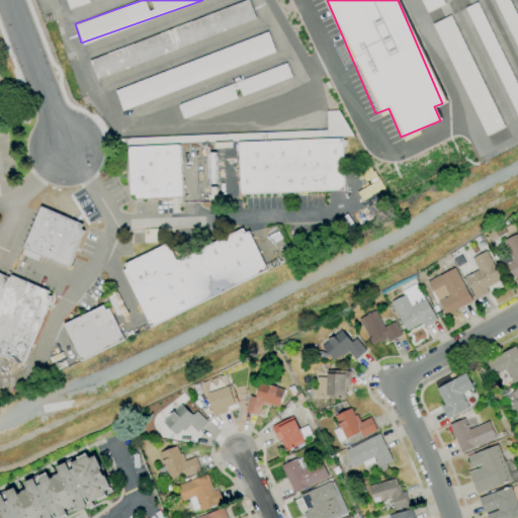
[(417,0),(423,13),(440,6),(437,0),(417,0)]
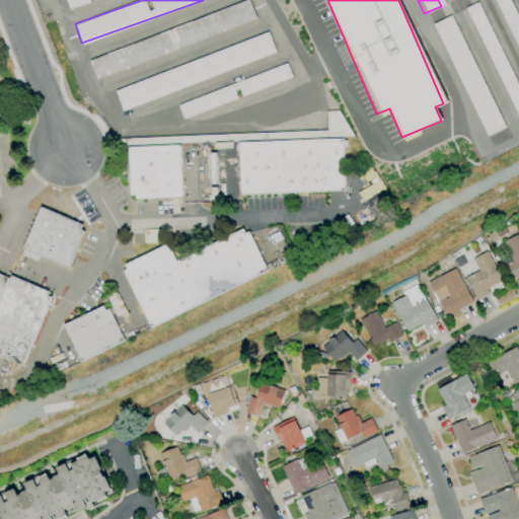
[(87,56),(94,76),(256,23),(249,3),(87,56)]
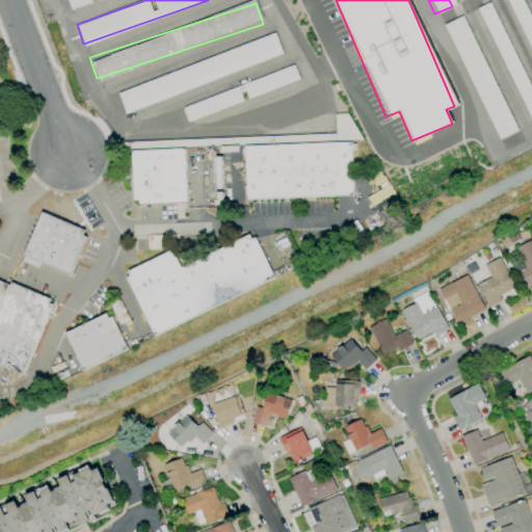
[(514,131),(463,16),(445,23),(497,139),(514,131)]
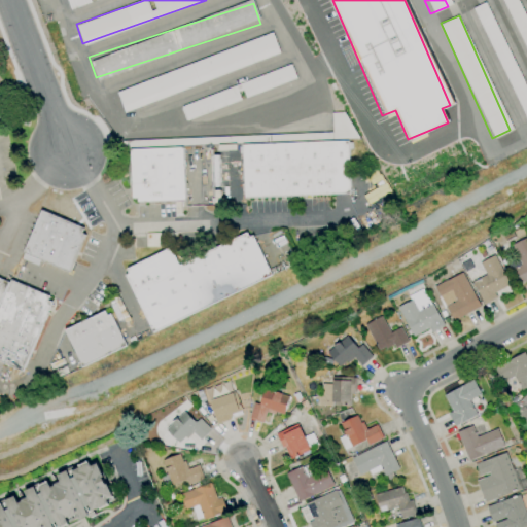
[(526,92),(493,16),(481,23),(519,108),(523,106),(526,113),(526,92)]
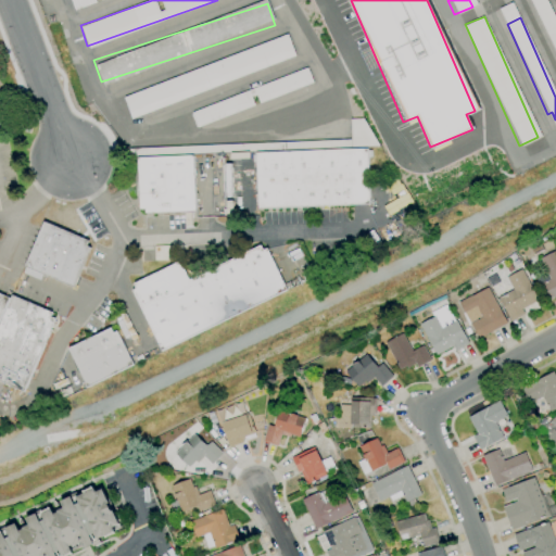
[(295,59),(288,37),(121,95),(128,116),(295,59)]
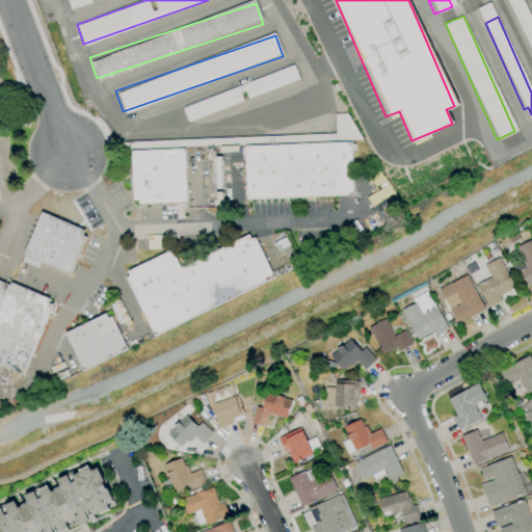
[(352,195),(350,139),(354,139),(353,113),(334,113),(335,134),(290,136),(290,144),(243,145),(245,200),(352,195)]
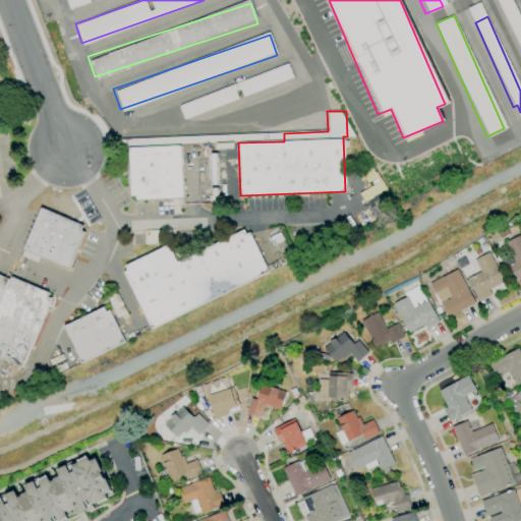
[(128,148),(129,199),(181,197),(180,146),(128,148)]
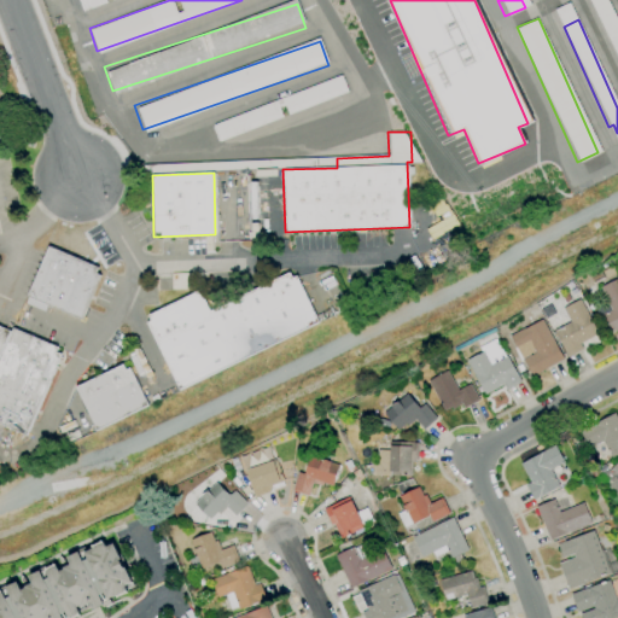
[(45,307),(81,319),(99,268),(45,249),(24,303),(44,310),(45,307)]
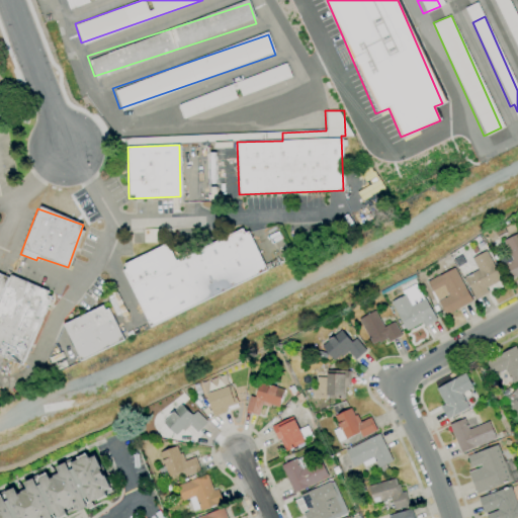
[(517,229),(508,234),(505,228),(516,222),(517,225),(517,229)]
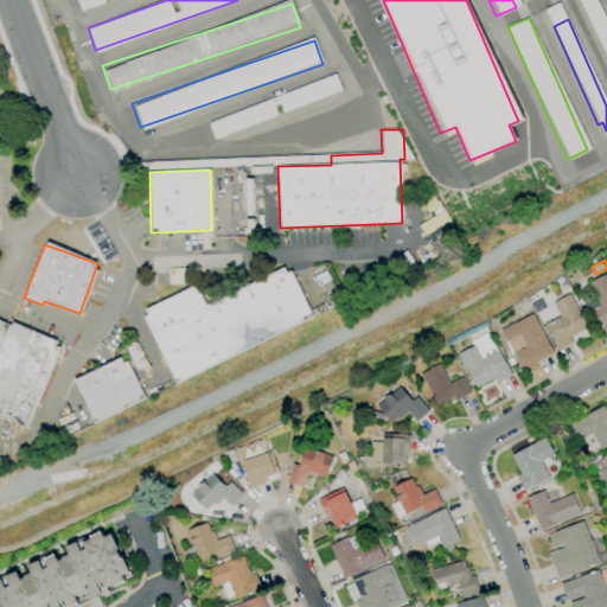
[(312,321),(289,268),(204,304),(196,286),(141,308),(171,379),(312,321)]
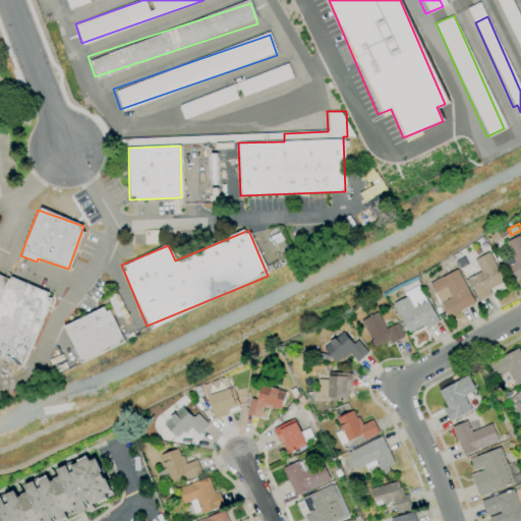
[(520,277),(512,282),(505,267),(516,262),(507,242),(520,235),(520,277)]
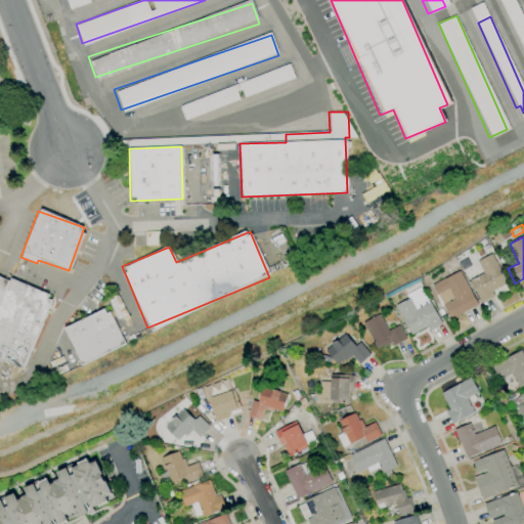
[(481,303),(477,296),(478,296),(470,280),(484,272),(478,261),(492,254),(508,282),(491,292),(494,296),(481,303)]
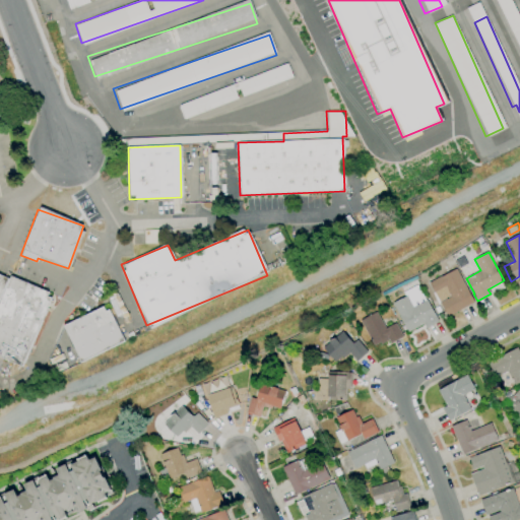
[(448,317),(440,303),(451,297),(446,288),(435,295),(429,282),(442,275),(443,276),(457,269),(474,303),(448,317)]
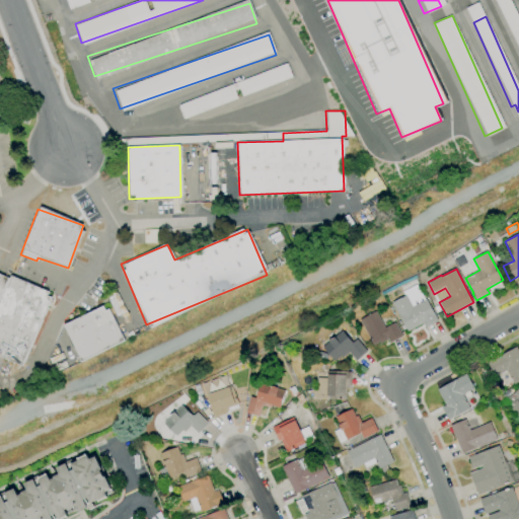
[(0,356),(24,365),(50,291),(0,274),(0,356)]
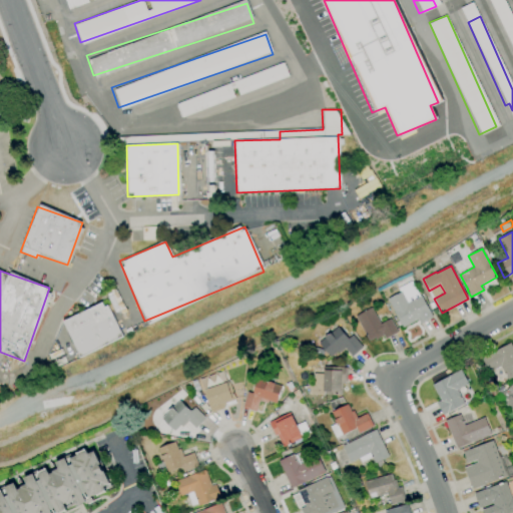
[(403,328),(388,299),(401,292),(408,303),(421,296),(433,318),(421,324),(418,320),(403,328)]
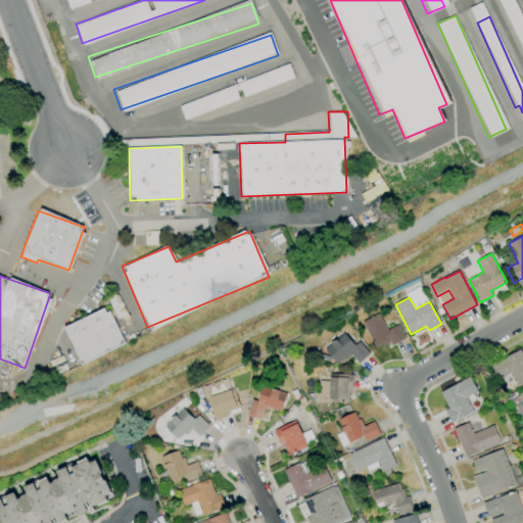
[(123,345),(107,307),(62,327),(79,364),(123,345)]
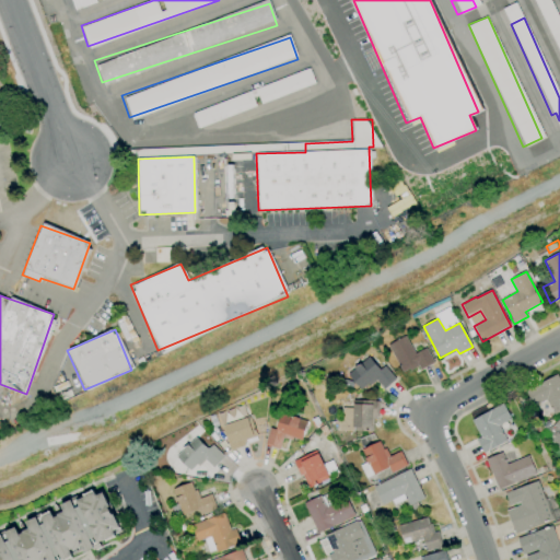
[(403,372),(388,346),(406,336),(416,353),(427,348),(434,363),(421,370),(419,366),(410,371),(409,369),(403,372)]
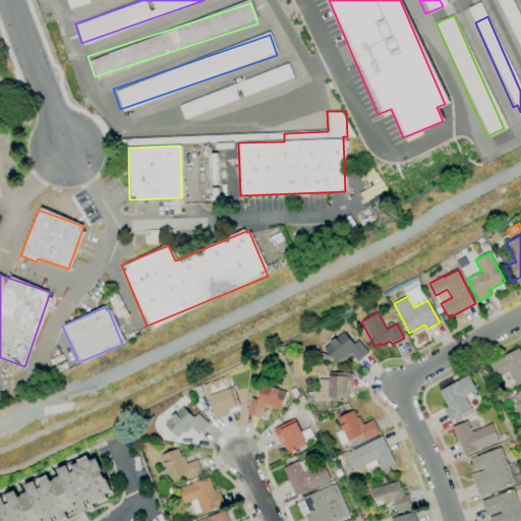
[(357,362),(350,353),(344,359),(342,357),(336,362),(324,348),(343,331),(354,344),(358,340),(368,352),(357,362)]
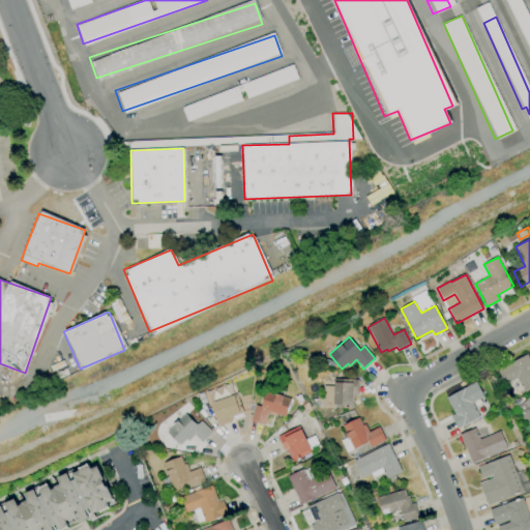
[(529,389),(524,392),(518,379),(505,385),(497,370),(502,367),(501,366),(527,354),(529,360),(529,389)]
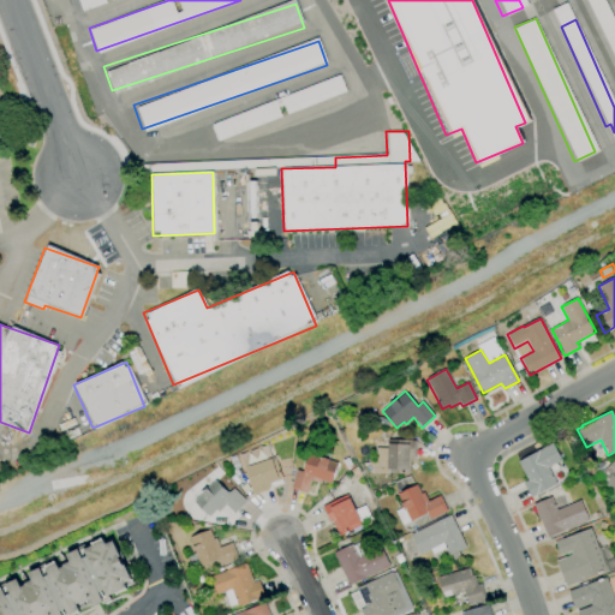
[(410,475),(371,473),(371,463),(375,463),(376,448),(387,448),(388,440),(416,441),(416,459),(413,459),(413,461),(411,461),(410,475)]
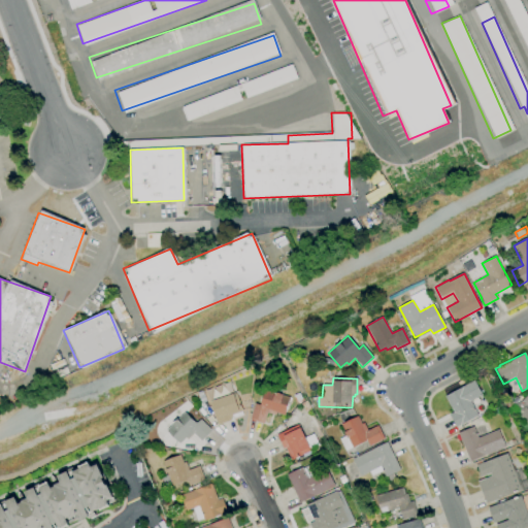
[(456,428),(449,415),(454,413),(444,397),(474,381),(482,394),(469,401),(477,416),(456,428)]
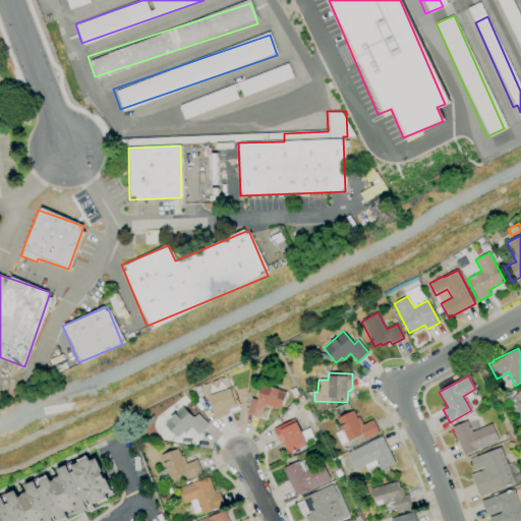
[(261,417),(246,413),(250,399),(256,400),(261,385),(286,393),(281,410),(272,407),(272,410),(264,407),(261,417)]
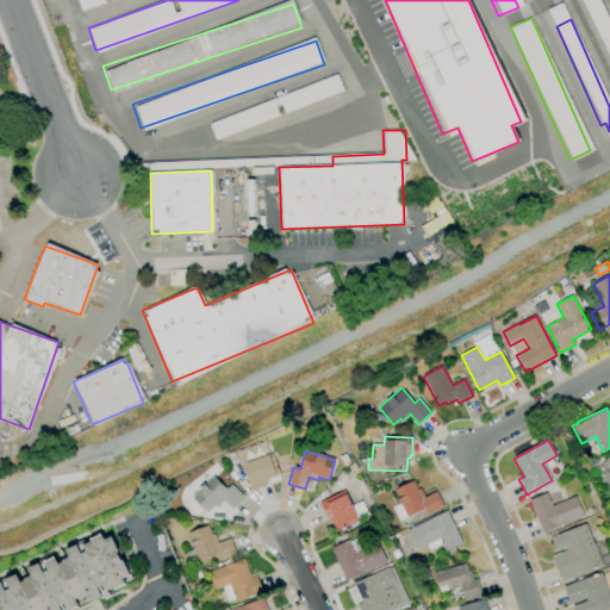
[(251,491),(242,464),(254,460),(254,461),(273,454),(281,475),(279,475),(280,480),(268,484),(268,483),(266,483),(267,486),(251,491)]
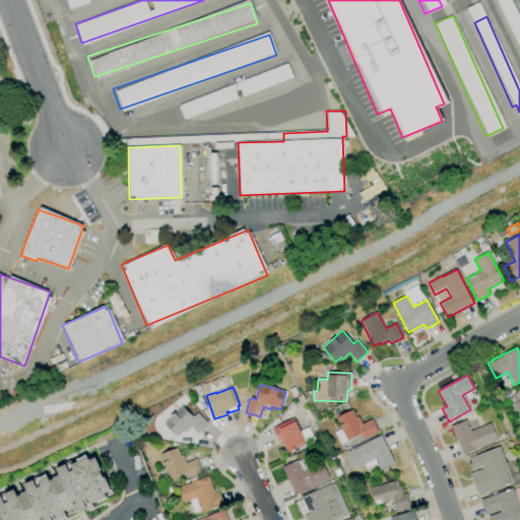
[(519,413),(518,415),(505,400),(511,395),(512,396),(519,388),(519,413)]
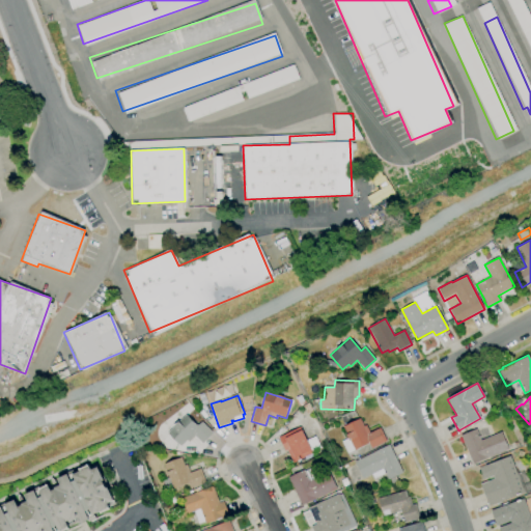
[(180,446),(167,432),(186,414),(197,425),(201,422),(213,434),(202,444),(194,437),(189,442),(187,440),(180,446)]
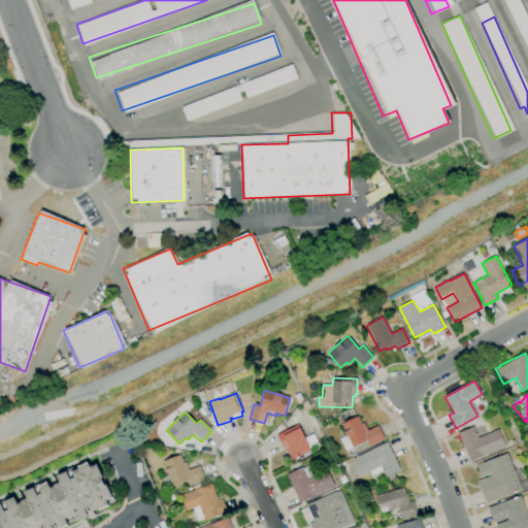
[(352,448),(340,425),(358,417),(361,424),(363,423),(367,431),(377,426),(384,438),(369,446),(366,440),(352,448)]
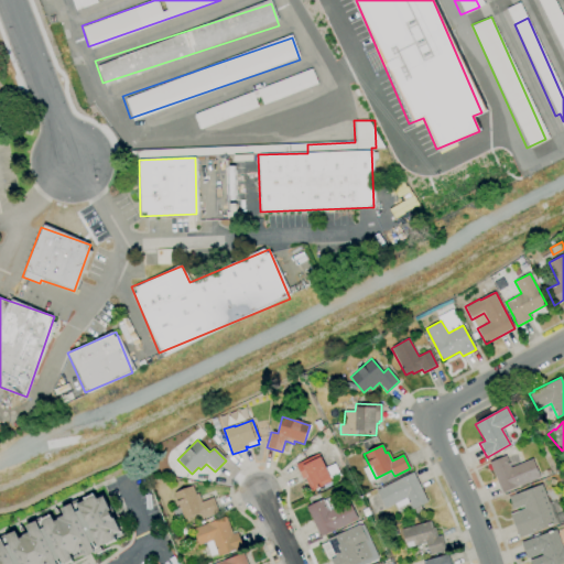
[(311,491),(304,478),(303,479),(295,465),(318,454),(332,481),(311,491)]
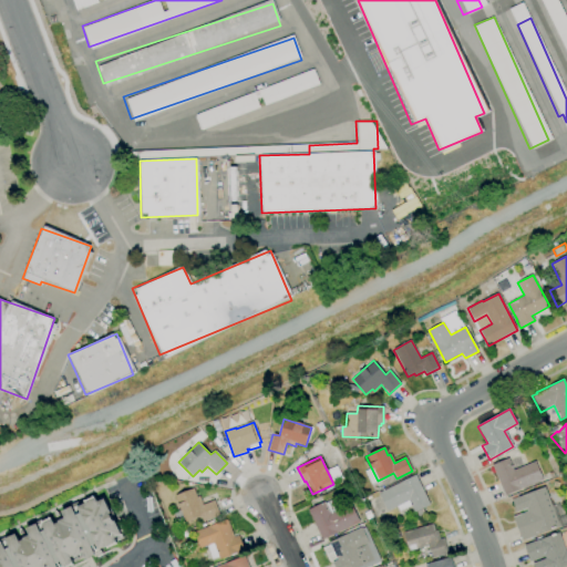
[(505,496),(492,465),(508,459),(514,471),(535,461),(543,480),(505,496)]
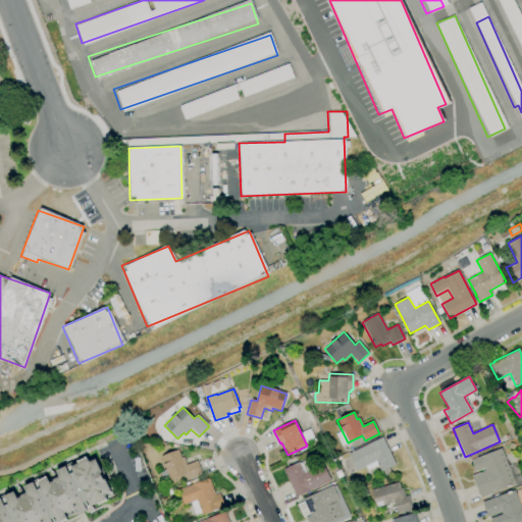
[(381,472),(378,465),(367,471),(365,466),(356,470),(348,454),(382,437),(396,465),(381,472)]
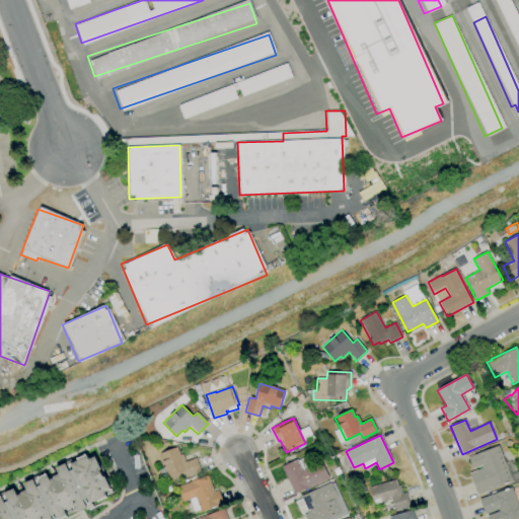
[(477,495),(469,473),(483,468),(482,465),(472,469),(468,457),(498,446),(512,482),(477,495)]
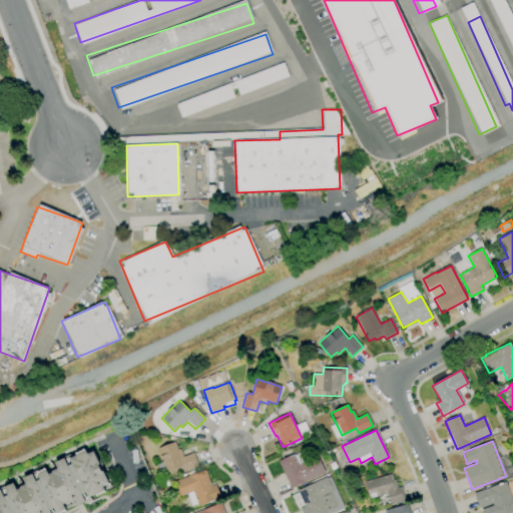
[(184,472),(182,466),(167,472),(157,448),(174,442),(178,450),(180,449),(183,457),(193,453),(198,466),(184,472)]
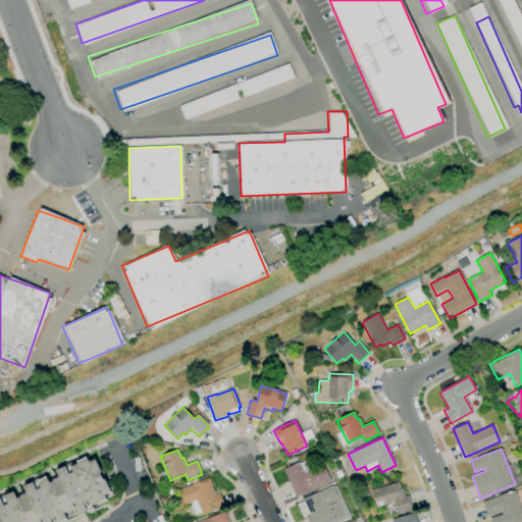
[(113,497),(94,455),(51,474),(52,474),(23,486),(27,492),(17,498),(14,491),(0,498),(0,521),(59,521),(66,519),(64,515),(75,510),(77,513),(113,497)]
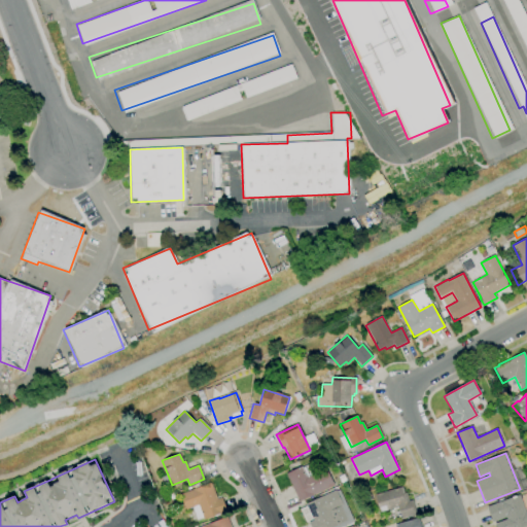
[(299,501),(286,473),(301,466),(306,478),(326,467),(335,486),(299,501)]
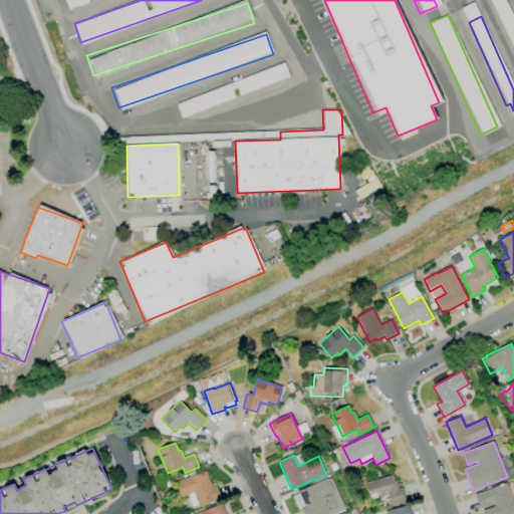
[(199,507),(198,504),(192,507),(188,495),(181,497),(176,482),(206,471),(212,487),(216,486),(221,499),(199,507)]
